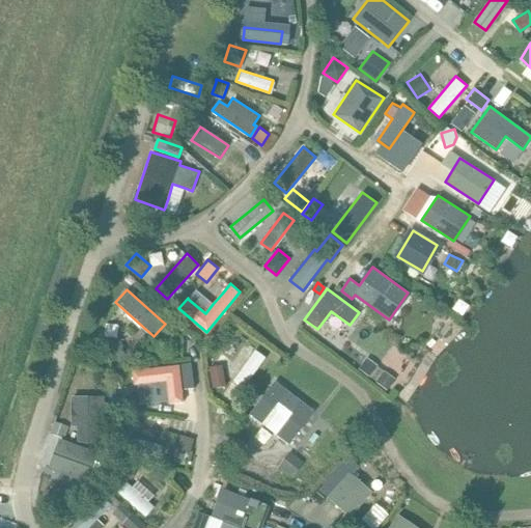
[(118,337),(105,343),(107,346),(113,360),(126,355),(118,337)]
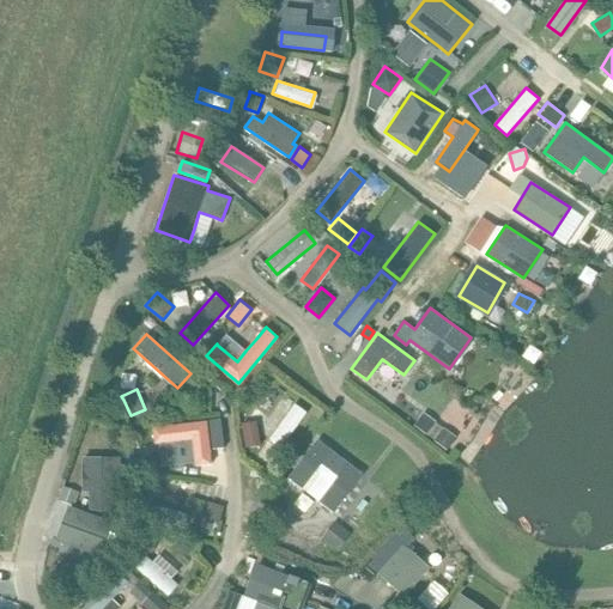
[(295,402),(269,437),(281,446),(307,412),(295,402)]
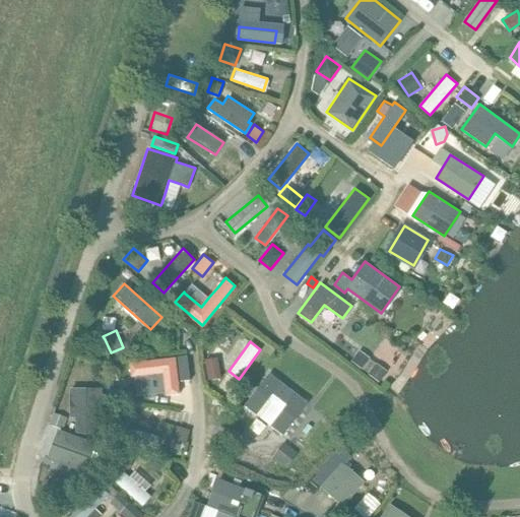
[(359,348),(350,360),(362,368),(370,357),(359,348)]
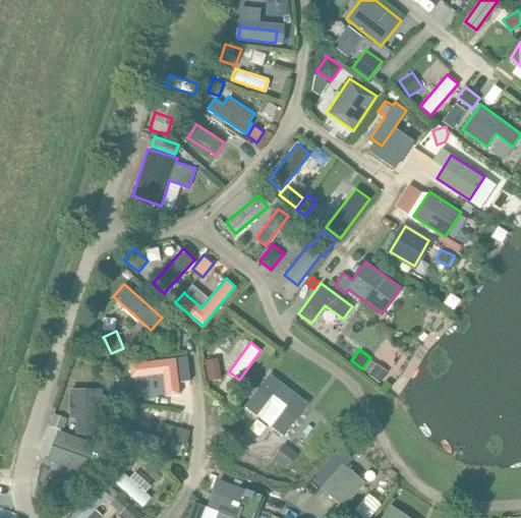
[(218,356),(205,359),(209,380),(222,378),(218,356)]
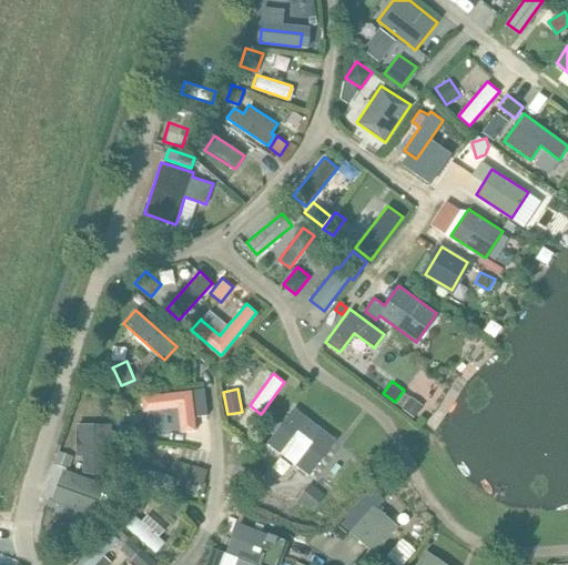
[(192,390),(141,395),(143,412),(146,411),(149,433),(180,429),(181,432),(196,430),(192,390)]
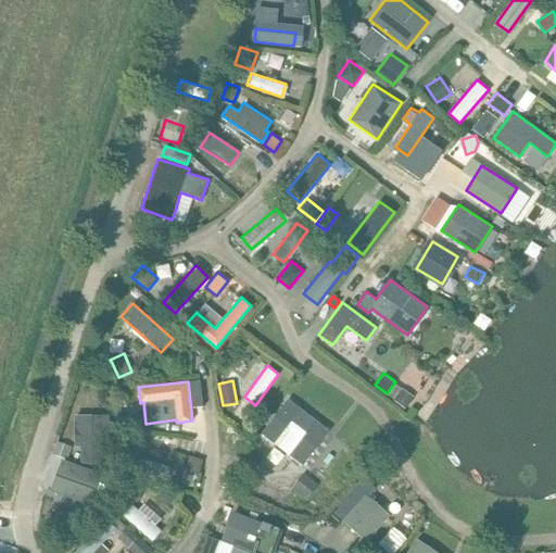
[(394,399),(393,399),(405,407),(414,396),(402,387),(394,399)]
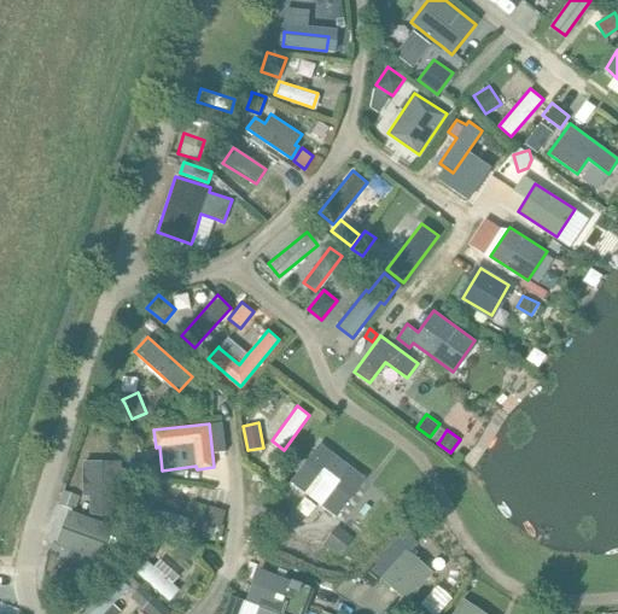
[(319,442),(291,480),(336,514),(365,477),(319,442)]
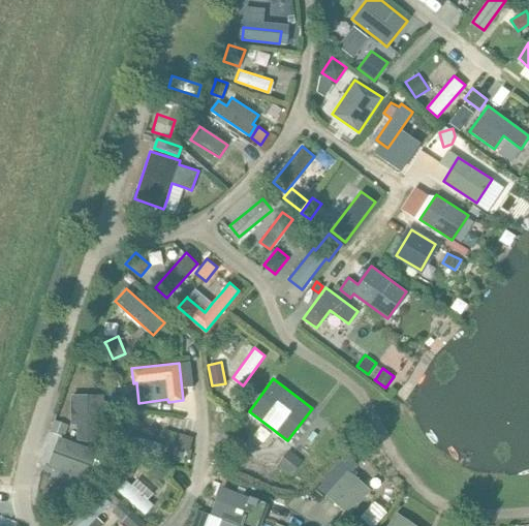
[(104,440),(104,395),(88,395),(88,440),(104,440)]
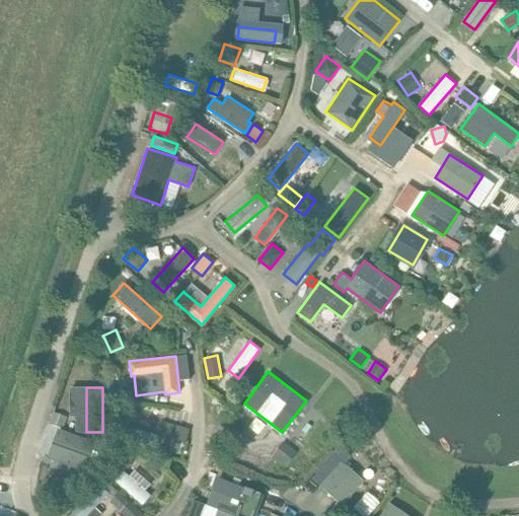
[(53,411),(49,422),(63,427),(67,415),(53,411)]
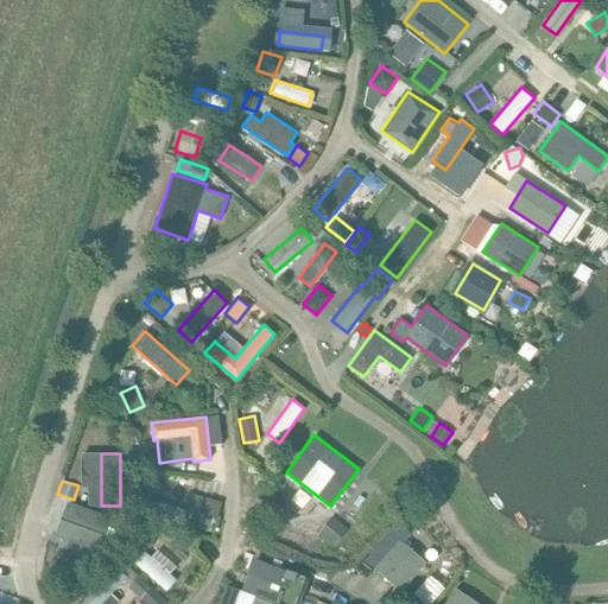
[(144,496),(140,510),(182,522),(187,509),(144,496)]
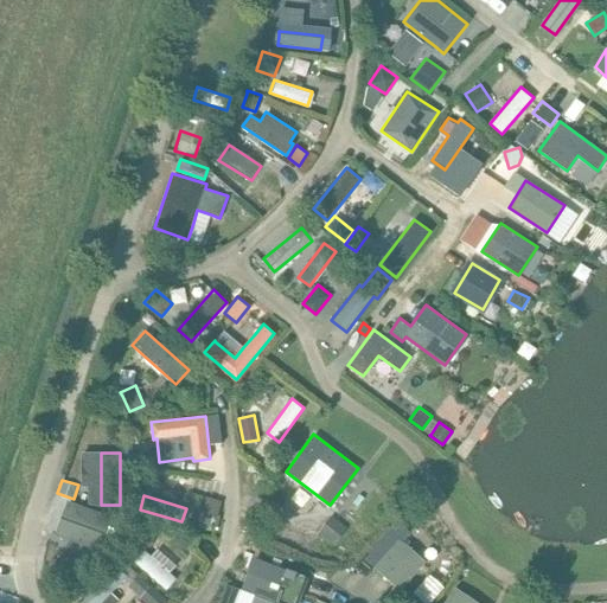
[(208,495),(203,511),(217,515),(222,500),(208,495)]
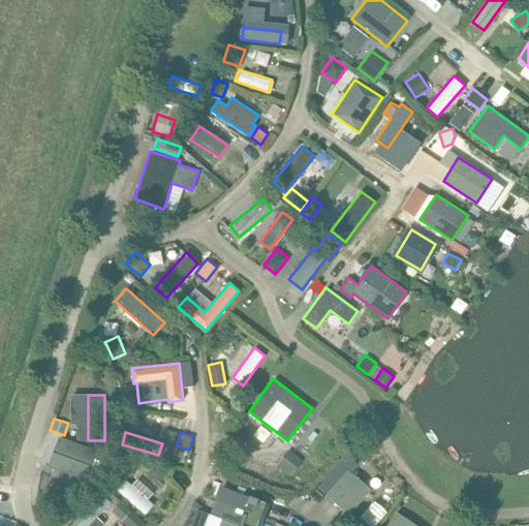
[(58,436),(48,466),(67,473),(86,480),(91,466),(96,451),(97,450),(58,436)]
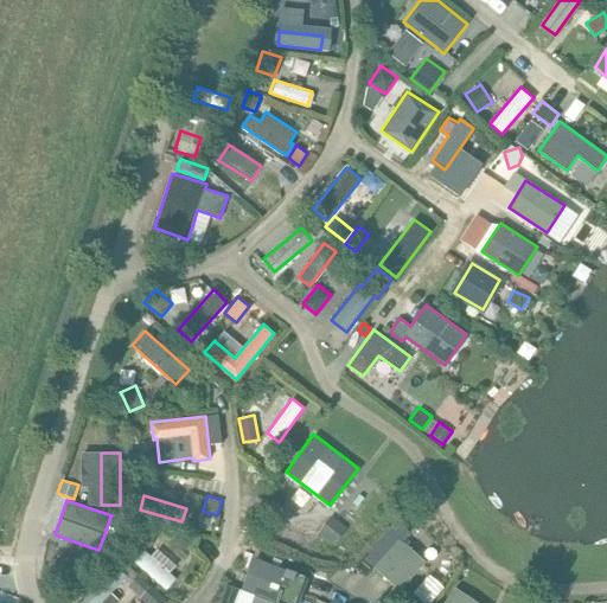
[(331,513),(318,531),(333,544),(334,541),(344,528),(346,526),(331,513)]
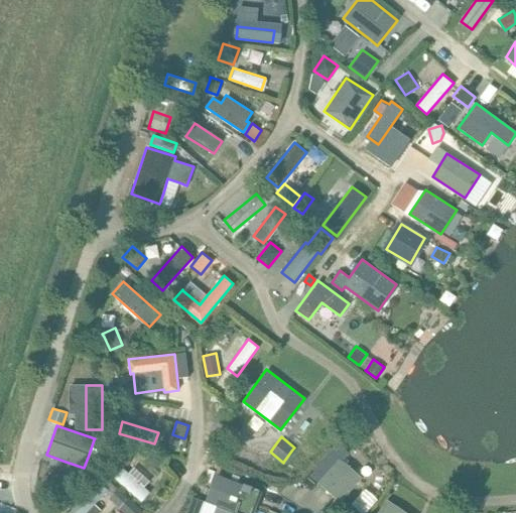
[(116,442),(109,457),(128,465),(134,450),(116,442)]
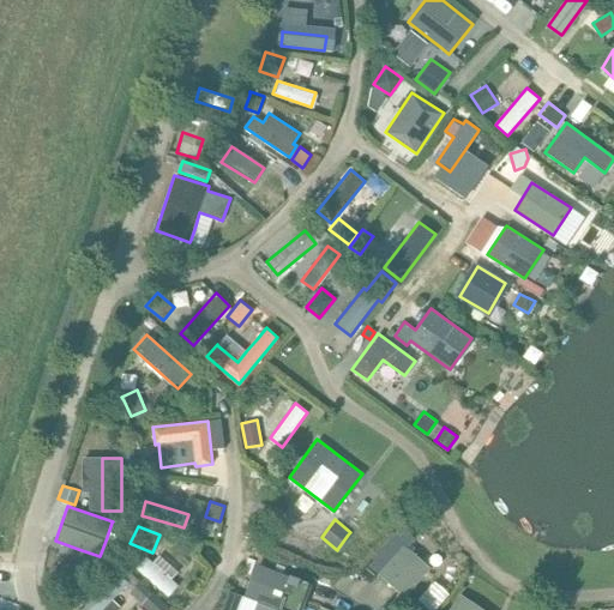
[(403,543),(377,572),(404,596),(429,567),(403,543)]
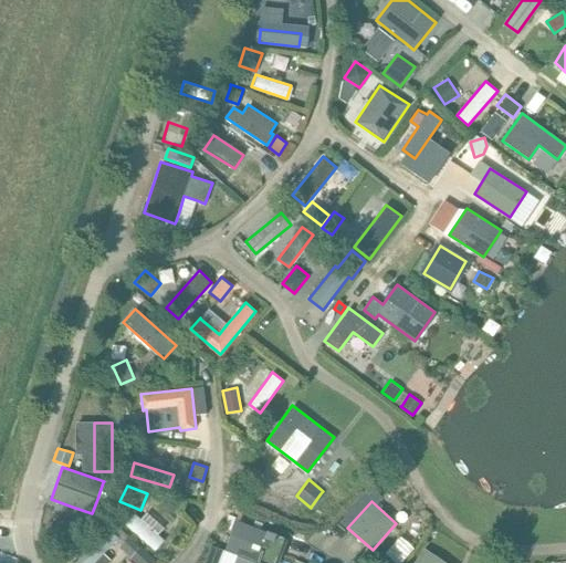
[(126,522),(155,550),(164,540),(135,513),(126,522)]
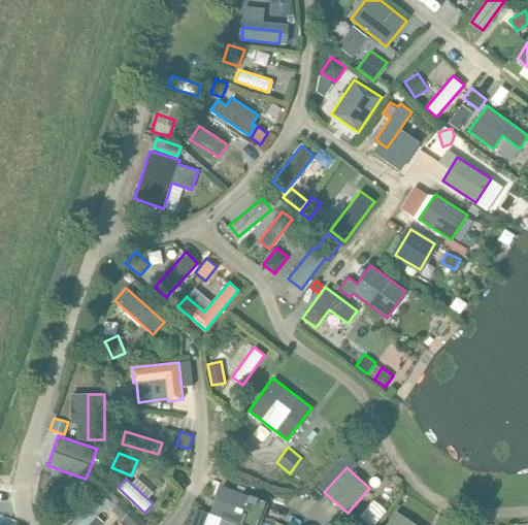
[(221,485),(209,514),(221,518),(240,524),(260,524),(268,502),(221,485)]
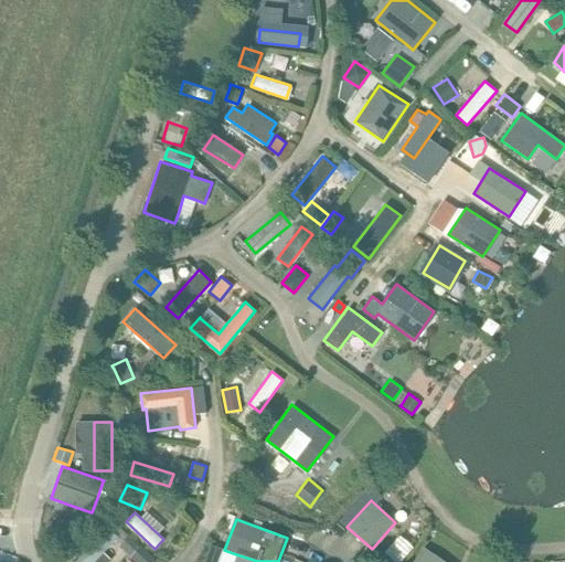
[(93,561),(118,537),(106,526),(72,561),(93,561)]
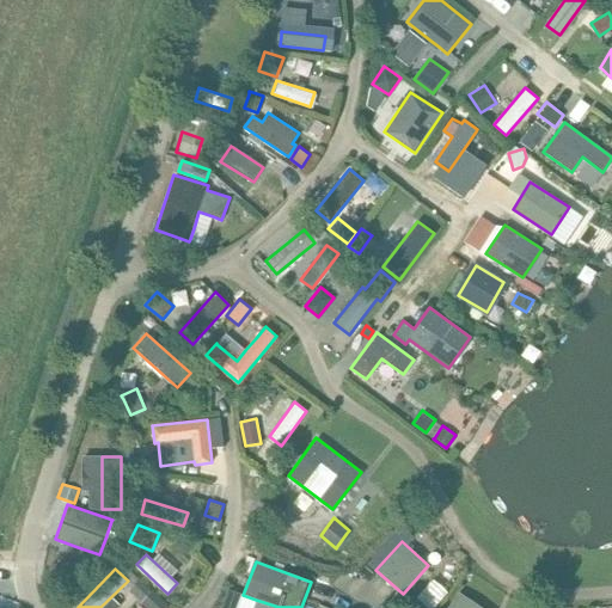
[(133,584),(128,589),(141,601),(140,601),(147,607),(164,607),(169,603),(153,589),(152,589),(139,577),(139,578),(133,584)]
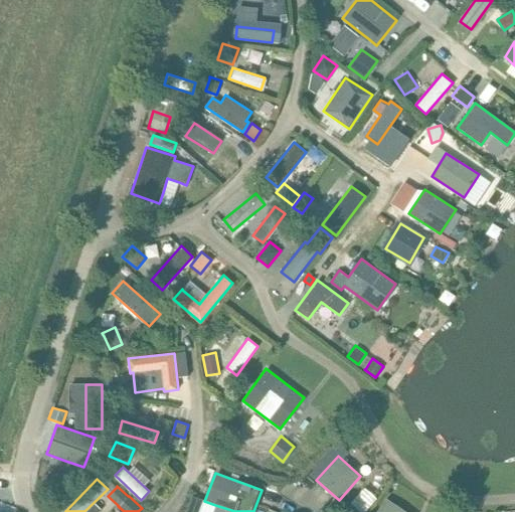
[(191,495),(185,511),(198,511),(203,500),(191,495)]
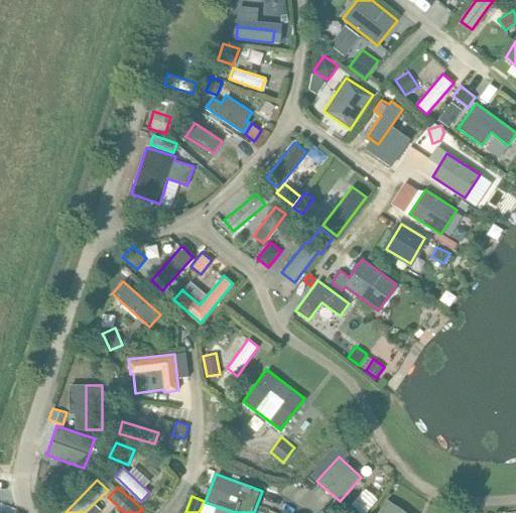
[(406,512),(386,499),(376,512),(406,512)]
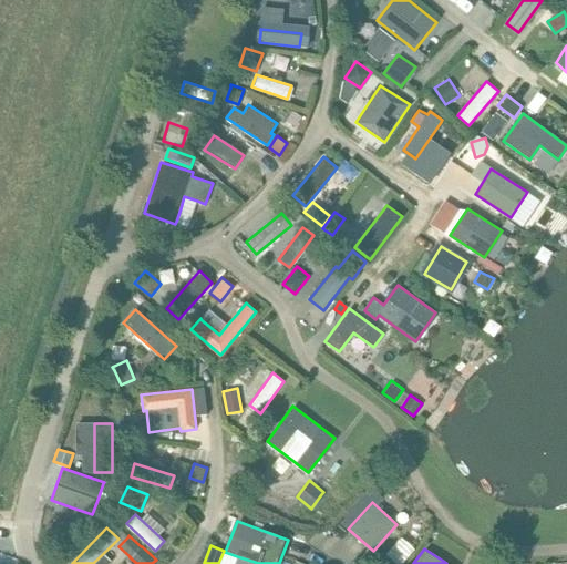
[(379,555),(370,563),(398,563),(387,554),(383,551),(379,555)]
